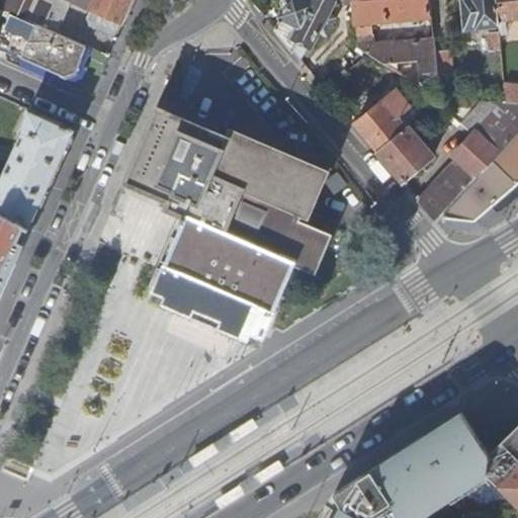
[(116,36),(133,0),(0,0),(0,6),(10,10),(57,31),(70,0),(71,0),(90,9),(87,15),(90,24),(116,36)]
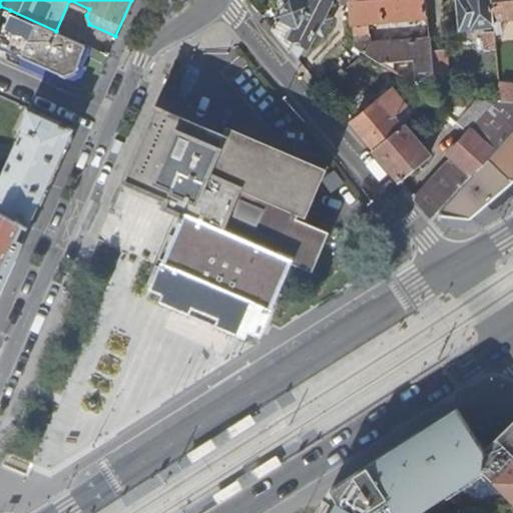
[(282,17),(275,29),(300,60),(309,45),(310,45),(317,31),(325,36),(334,18),(330,16),(332,12),(329,10),(333,1),(330,0),(311,0),(310,3),(303,0),(288,0),(283,11),(281,16),(282,17)]
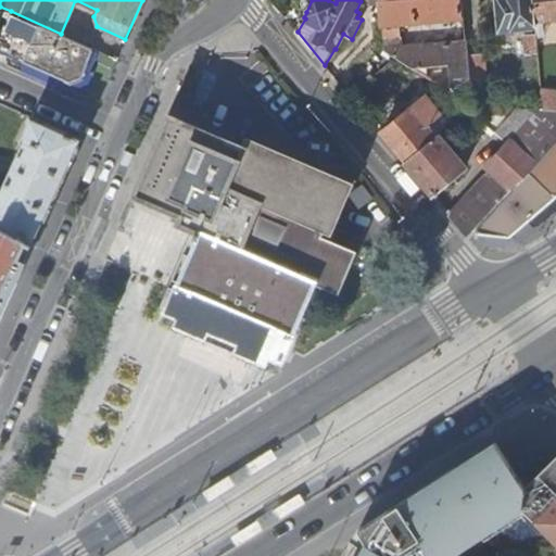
[(464,14),(463,0),(381,0),(382,3),(384,38),(402,37),(401,21),(464,14)]
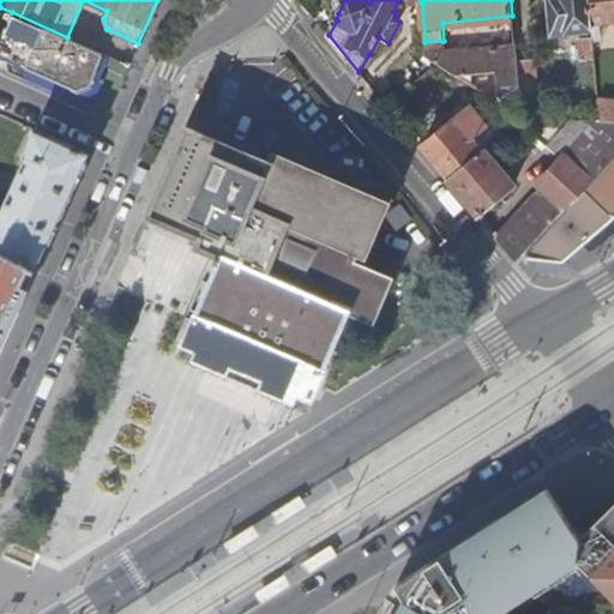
[(589,0),(549,0),(553,34),(593,30),(591,24),(589,0)]
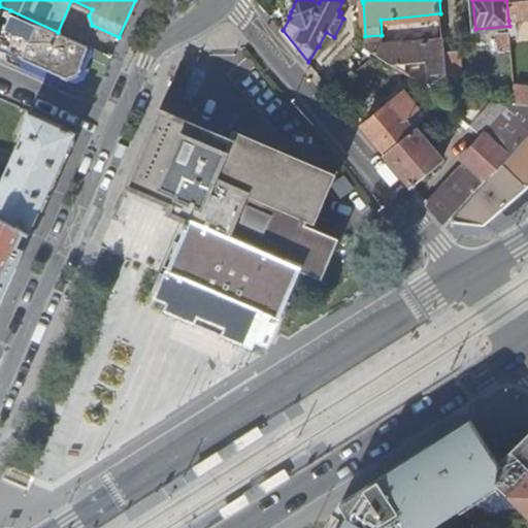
[(527,0),(506,0),(508,21),(527,18),(527,0)]
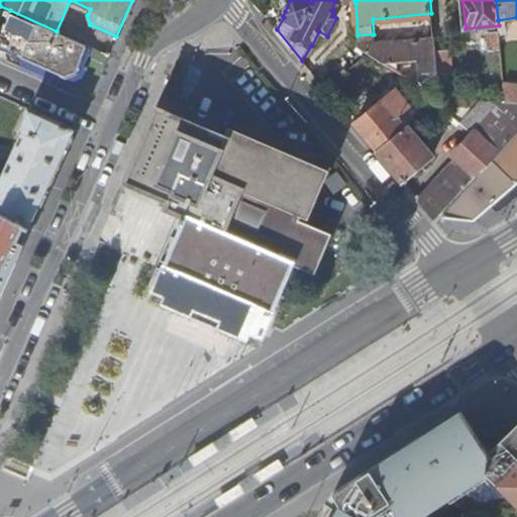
[(75,71),(86,44),(57,31),(10,10),(0,32),(0,45),(67,75),(75,71)]
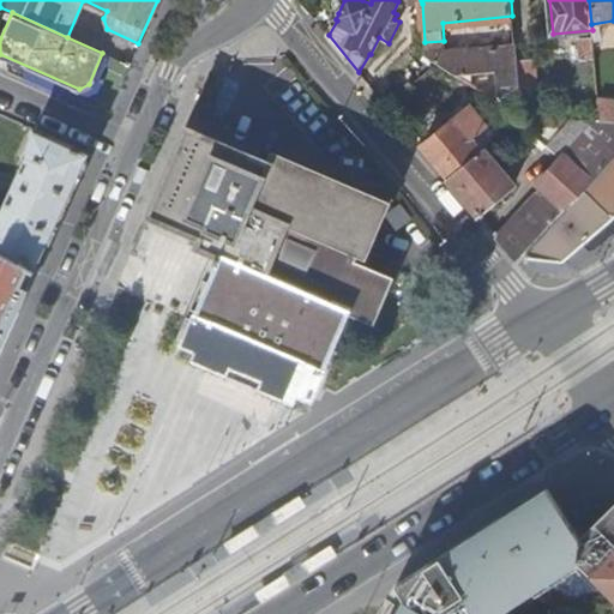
[(581,60),(595,59),(593,38),(579,40),(581,60)]
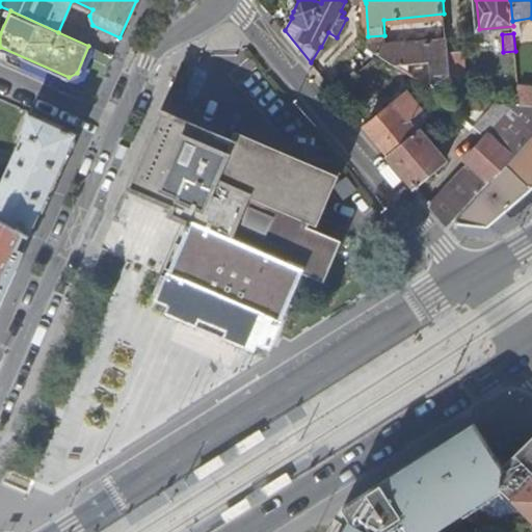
[(452,102),(448,53),(447,40),(369,46),(369,47),(378,53),(392,61),(397,65),(429,63),(431,88),(432,89),(452,102)]
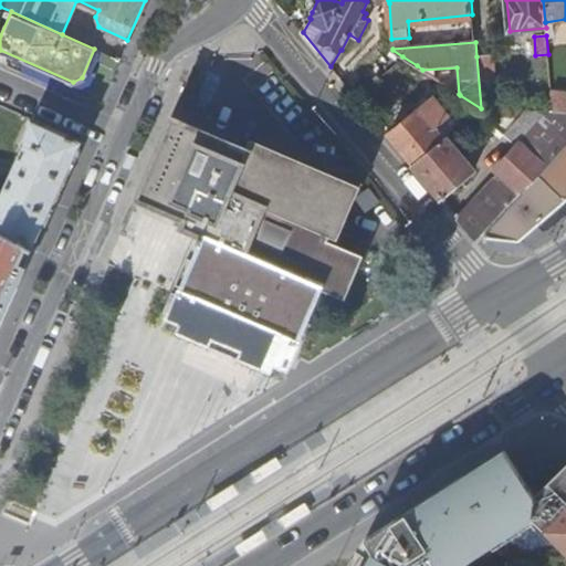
[(482,109),(495,111),(493,81),(495,81),(493,55),(477,56),(481,108),(482,109)]
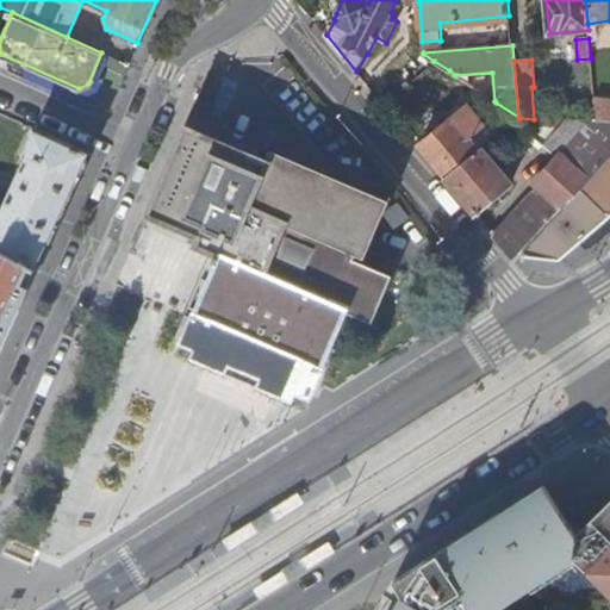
[(506,129),(517,120),(520,118),(518,117),(496,103),(486,116),(506,129)]
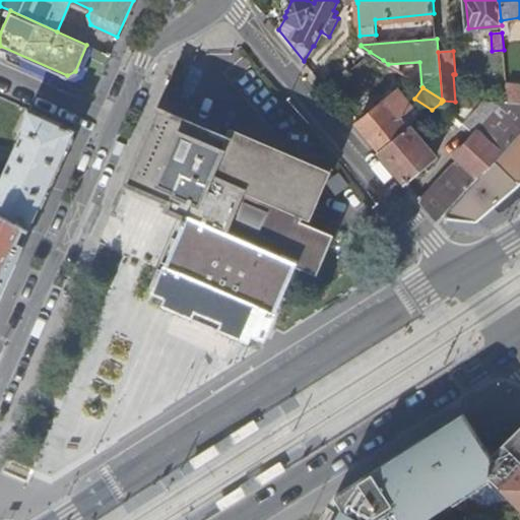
[(358,125),(381,152),(409,129),(401,119),(412,109),(398,90),(358,125)]
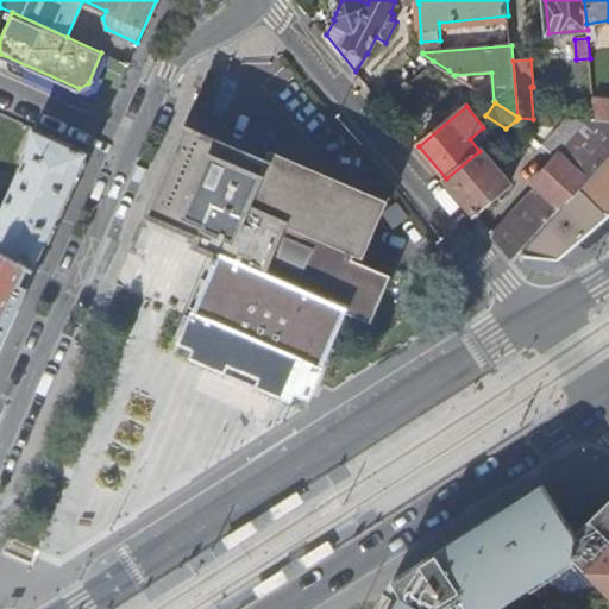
[(559,131),(567,121),(533,119),(519,118),(516,120),(523,129),(559,131)]
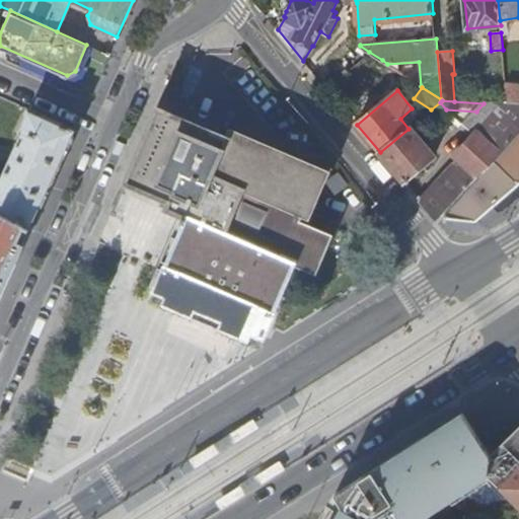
[(476,134),(503,104),(484,103),(476,112),(465,123),(476,134)]
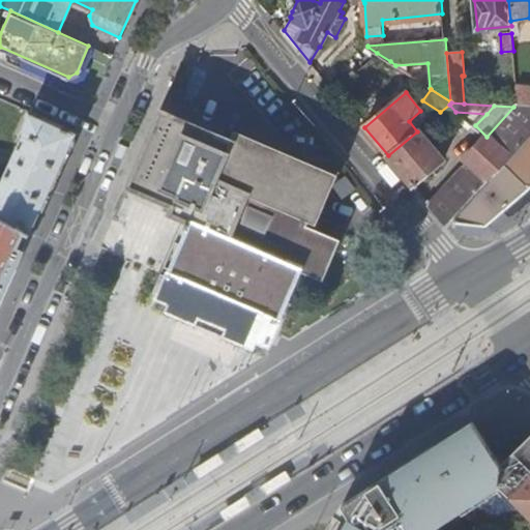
[(430,206),(448,229),(457,221),(506,165),(528,140),(529,138),(529,107),(525,107),(519,107),(513,107),(487,137),(465,159),(469,163),(429,203),(430,206)]
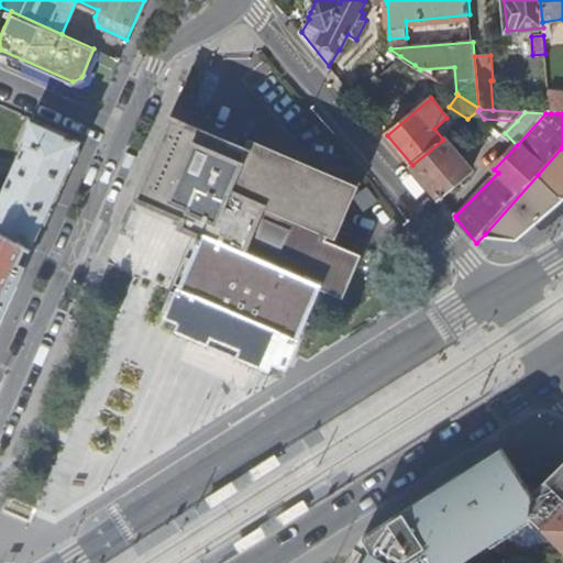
[(0,228),(1,230),(32,246),(80,140),(32,118),(21,140),(24,142),(8,179),(0,176),(0,228)]
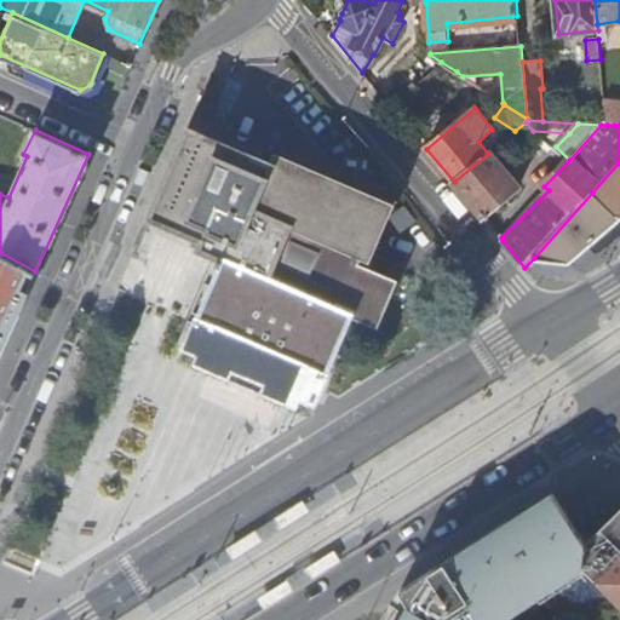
[(392,204),(277,154),(275,162),(229,142),(225,151),(218,149),(222,139),(202,131),(197,142),(195,141),(165,211),(173,214),(170,222),(189,230),(193,223),(207,229),(204,239),(199,248),(211,253),(222,258),(218,264),(223,265),(201,316),(200,315),(188,344),(202,350),(200,359),(299,401),(303,392),(319,399),(355,314),(379,323),(397,279),(359,263),(363,252),(371,256),(392,204)]
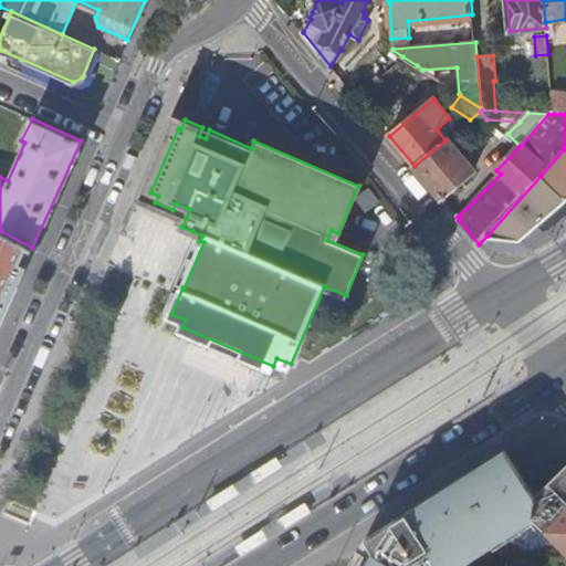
[(415,166),(442,198),(461,182),(467,177),(475,170),(461,153),(472,144),(460,128),(446,140),(415,166)]
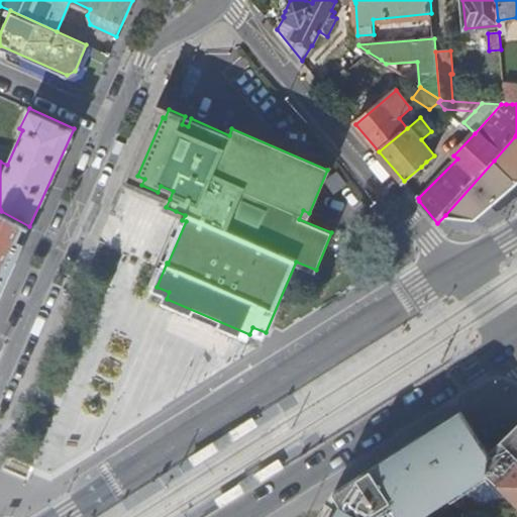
[(516,181),(516,137),(515,136),(494,161),(516,181)]
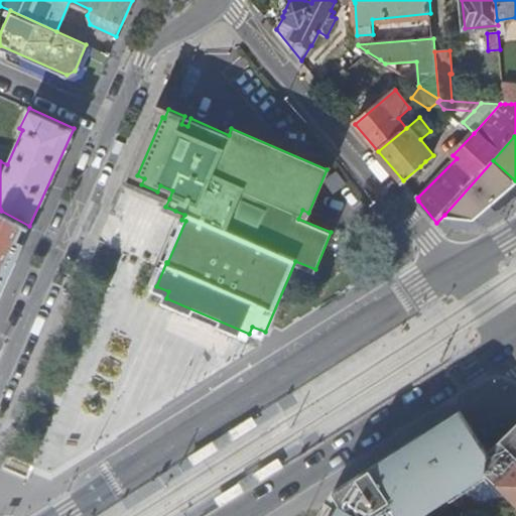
[(444,215),(477,220),(515,184),(515,180),(493,160),(444,215)]
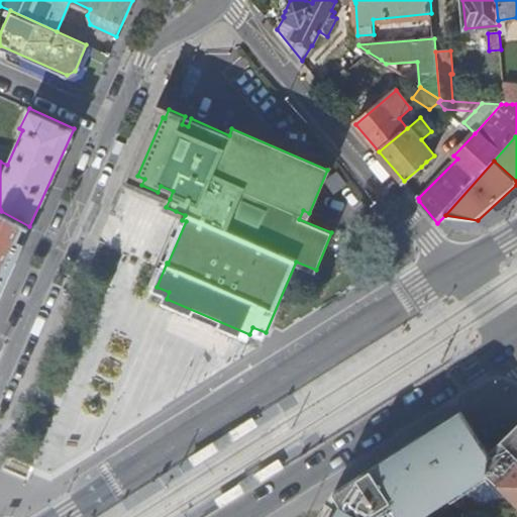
[(426,162),(421,167),(425,171),(430,167),(426,162)]
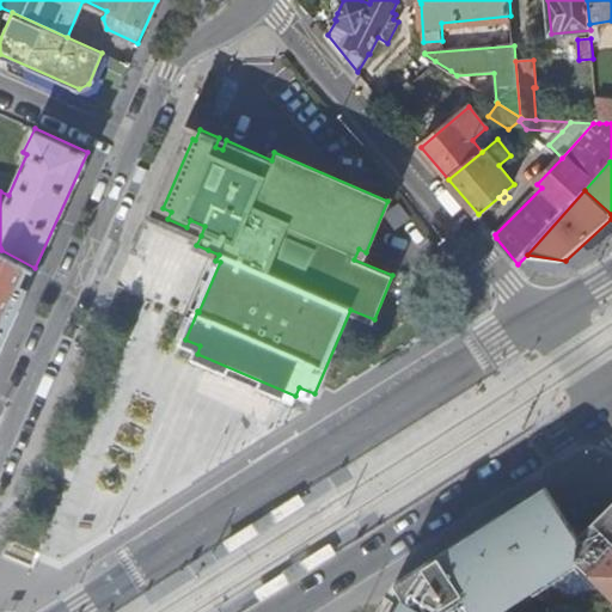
[(0,346),(35,268),(1,250),(0,252),(0,346)]
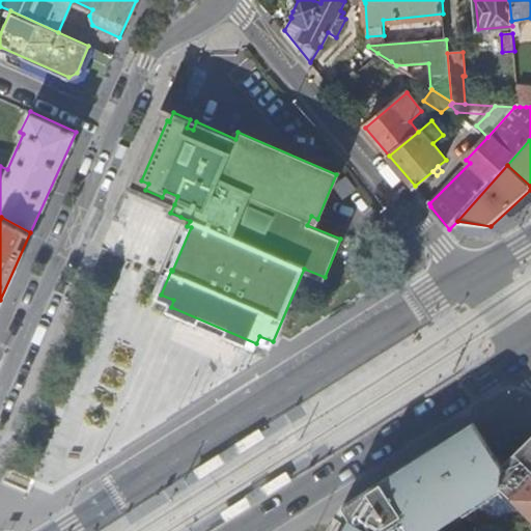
[(530,530),(530,436),(501,465),(480,432),(473,421),(341,505),(350,519),(358,530),(426,530),(473,502),(476,507),(499,493),(516,511),(522,507),(530,516),(530,530)]
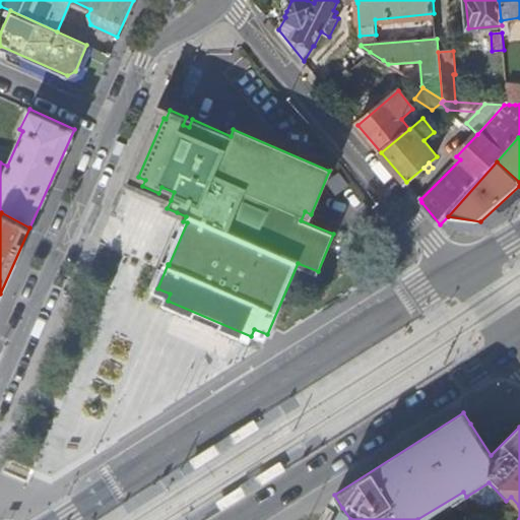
[(259,429),(254,421),(189,461),(194,469),(218,454),(219,455),(236,445),(235,444),(259,429)]
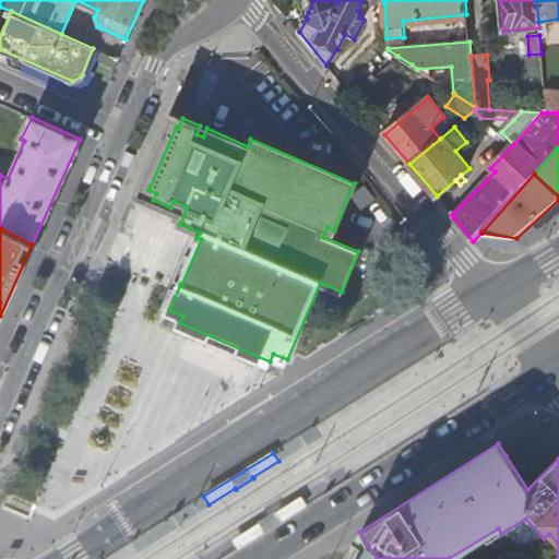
[(257,523),(230,539),(237,549),(307,506),(300,496),(274,512),(273,511),(256,522),(257,523)]
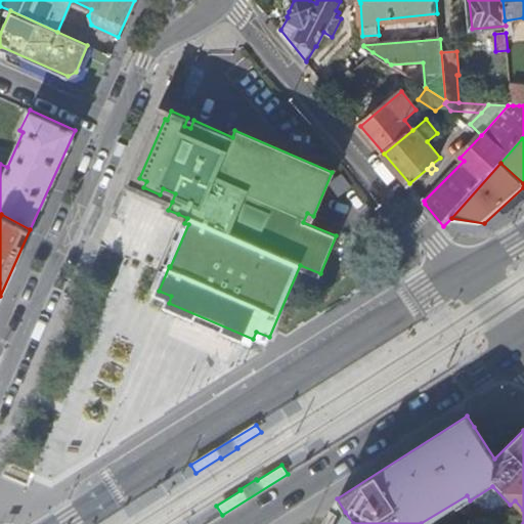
[(353,523),(345,512),(336,523),(353,523)]
